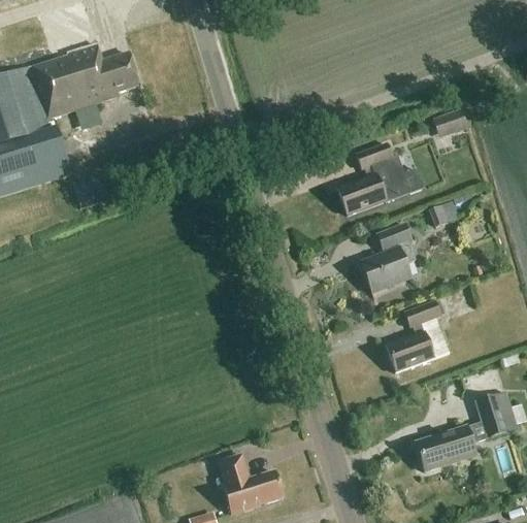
[(97,44),(31,65),(47,118),(120,95),(118,91),(139,85),(129,51),(102,60),(97,44)]
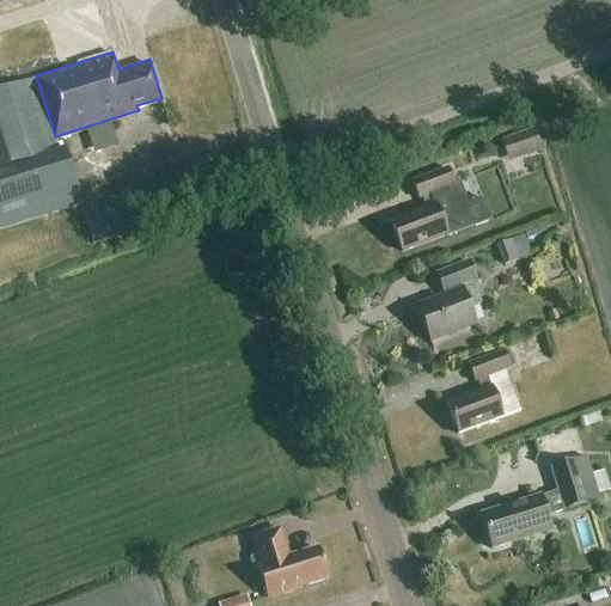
[(533,126),(501,136),(508,159),(542,147),(533,126)]
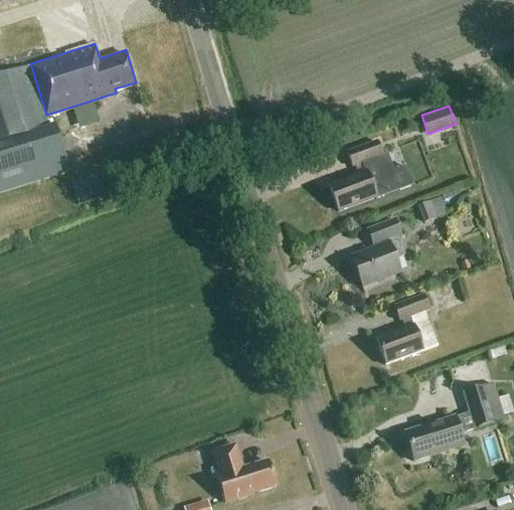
[(54,123),(0,139),(0,190),(68,169),(54,123)]
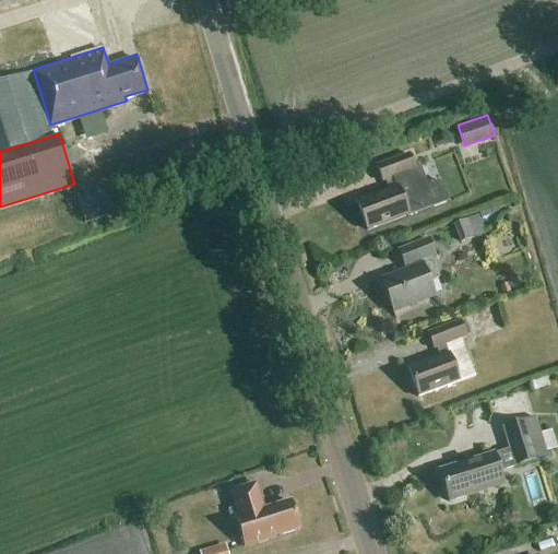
[(428,181),(422,164),(416,166),(410,151),(377,164),(383,179),(386,178),(389,188),(357,200),(368,227),(408,212),(449,197),(441,176),(428,181)]
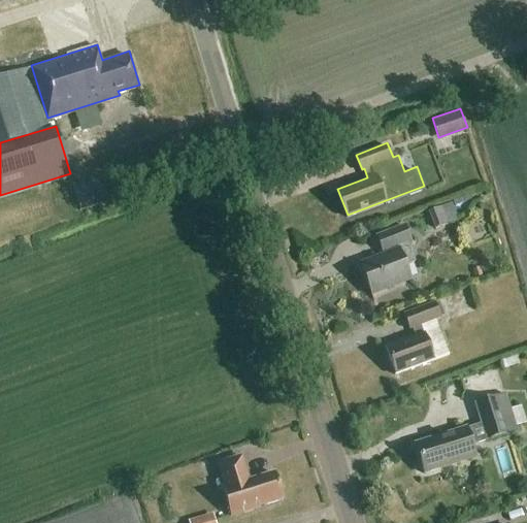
[(453,199),(428,208),(435,226),(459,218),(453,199)]
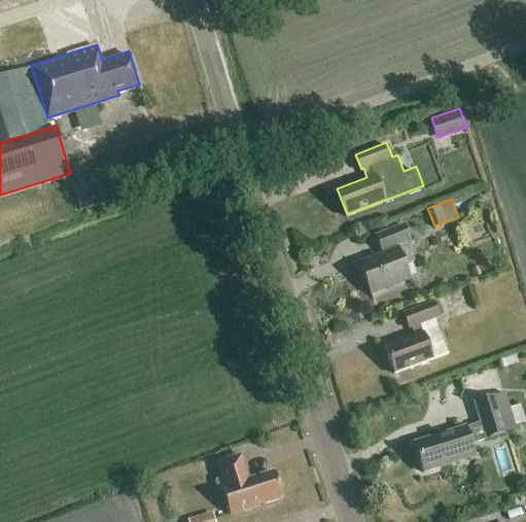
[(359,262),(371,290),(410,276),(404,262),(414,257),(407,241),(411,239),(405,222),(376,233),(384,253),(359,262)]
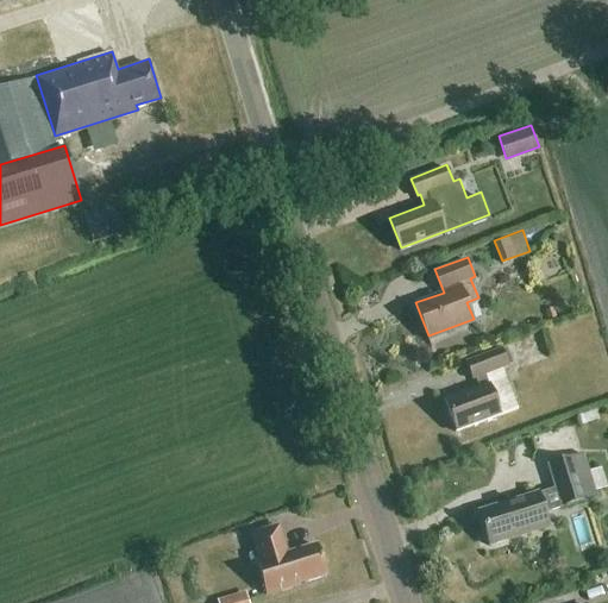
[(555,303),(545,306),(547,316),(557,314),(555,303)]
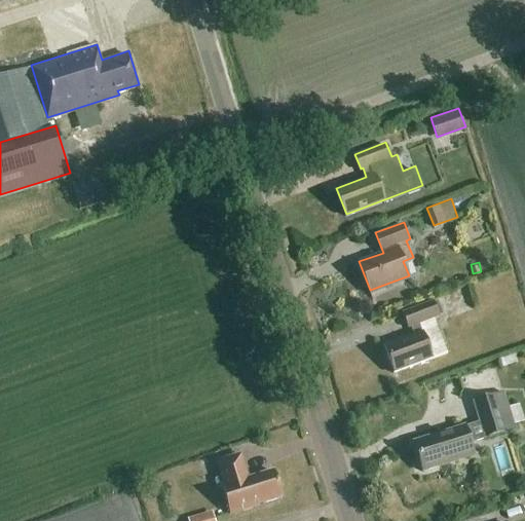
[(447,350),(434,317),(439,314),(434,301),(404,312),(409,326),(411,325),(415,334),(384,345),(395,370),(447,350)]
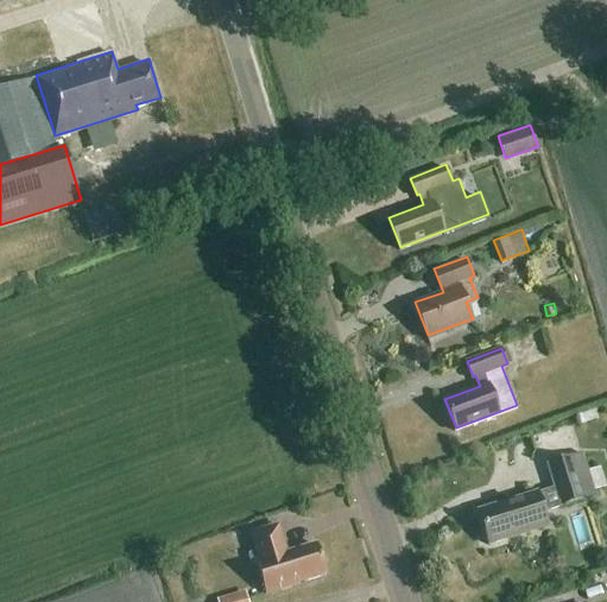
[(554,485),(479,508),(489,542),(548,524),(544,508),(594,493),(592,488),(605,485),(599,466),(586,469),(580,451),(547,462),(554,485)]
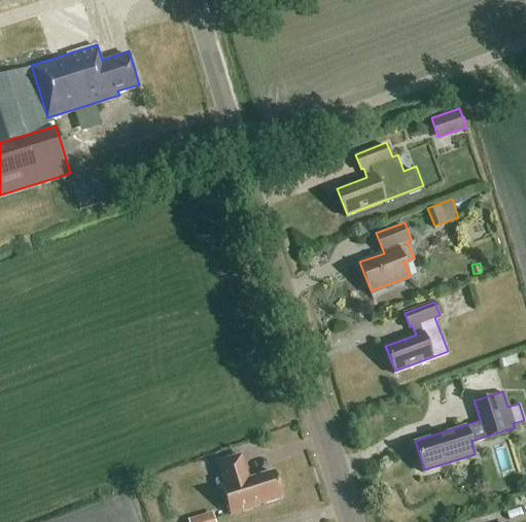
[(274,470),(249,477),(242,453),(215,461),(222,485),(220,485),(230,516),(254,509),(253,507),(283,497),(274,470)]
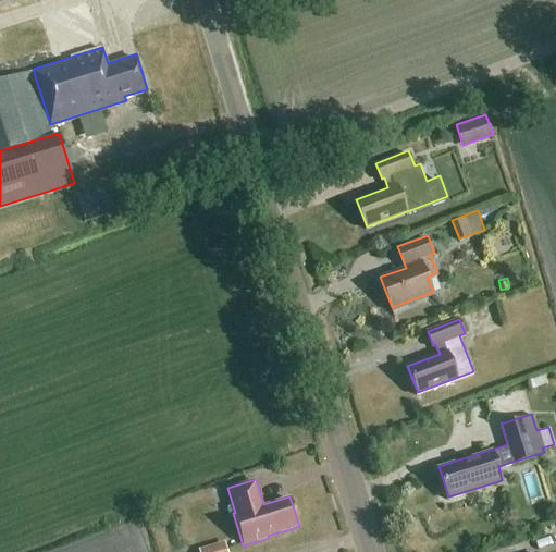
[(197,548),(198,551),(227,551),(224,539),(197,548)]
